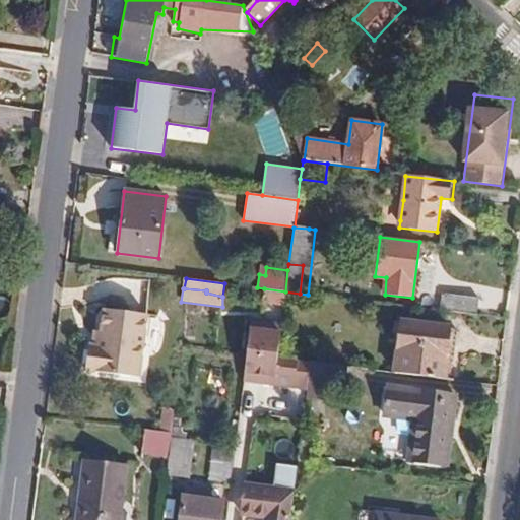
[(285,291),(264,288),(262,302),(282,305),(285,291)]
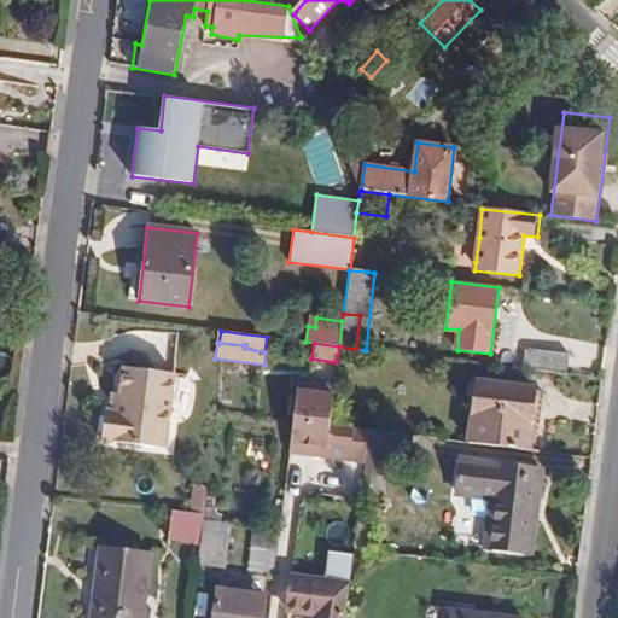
[(524,369),(566,374),(570,354),(526,349),(524,369)]
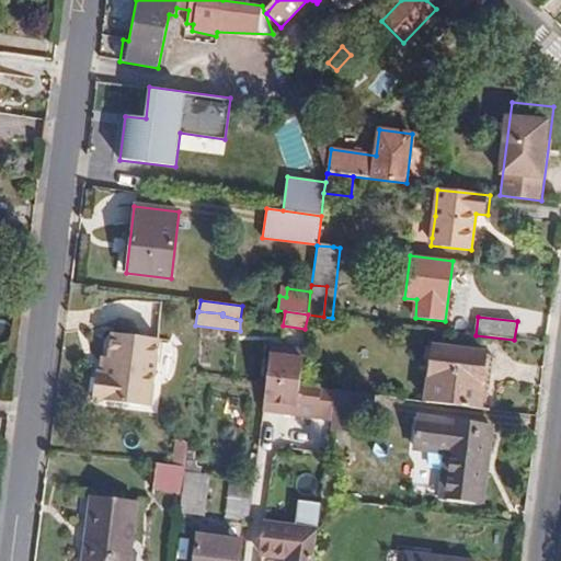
[(106,374),(100,373),(95,373),(92,400),(150,408),(159,339),(113,334),(110,357),(106,374)]
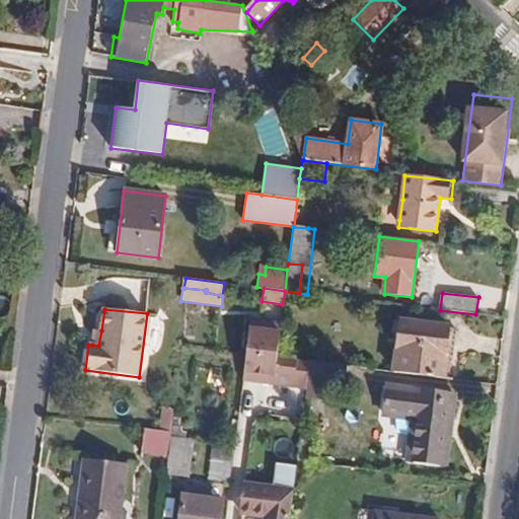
[(278,357),(282,323),(250,319),(246,353),(278,357)]
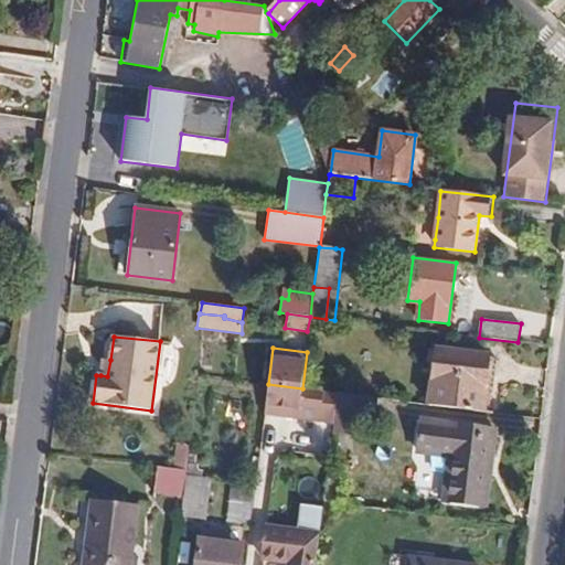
[(428,405),(480,412),(488,355),(436,348),(428,405)]
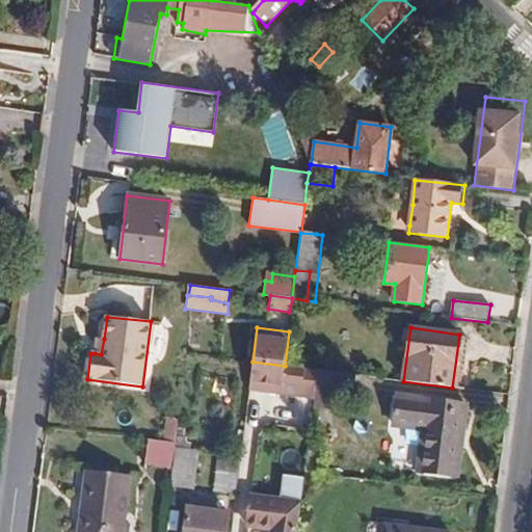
[(97,338),(95,353),(101,354),(104,339),(97,338)]
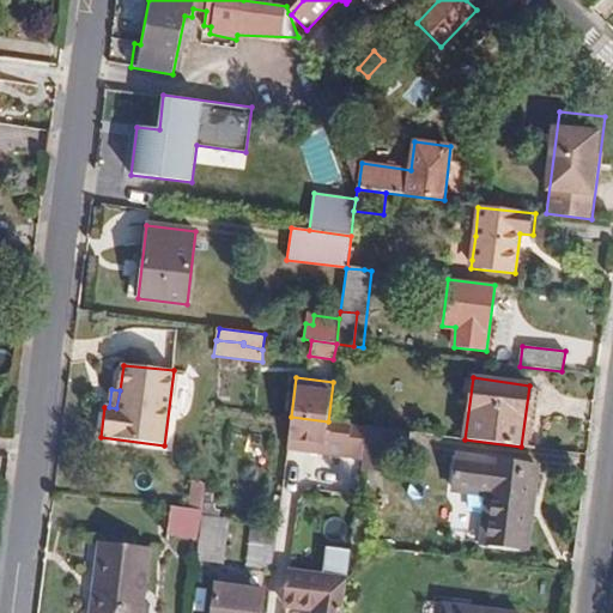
[(347,456),(362,459),(366,426),(328,422),(291,417),(286,449),(347,456)]
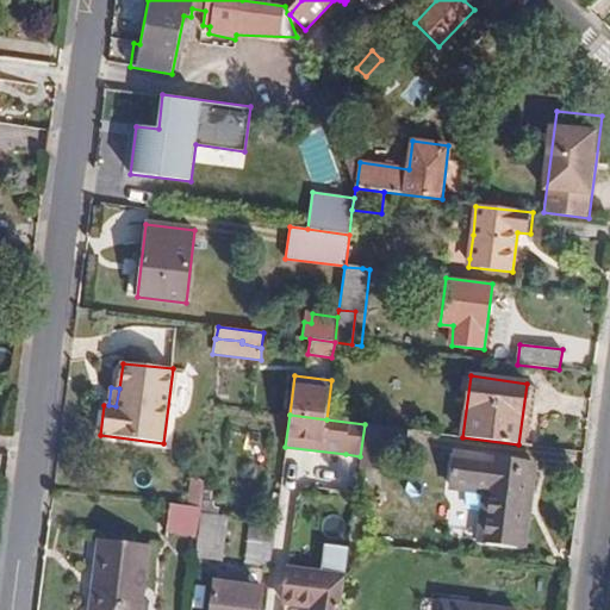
[(360,459),(359,466),(377,468),(379,446),(404,449),(406,430),(365,424),(360,456),(360,459)]
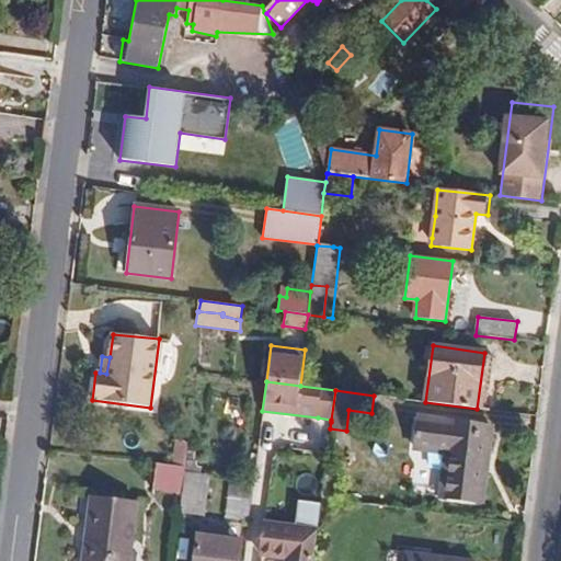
[(481,510),(493,425),(418,416),(414,449),(447,453),(439,505),(481,510)]
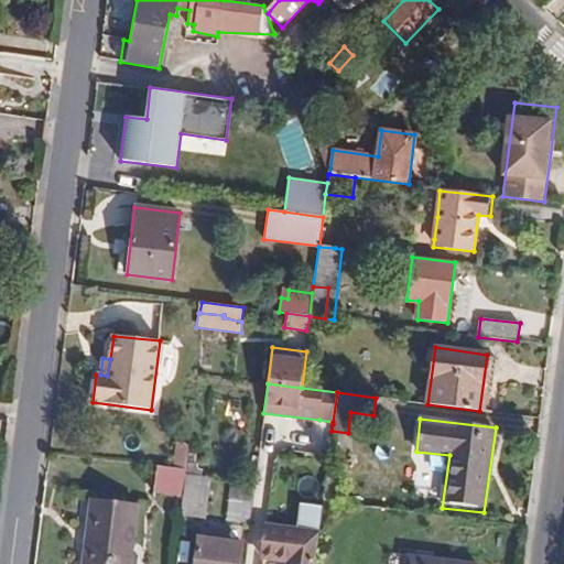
[(176,443),(174,468),(186,469),(190,444),(176,443)]
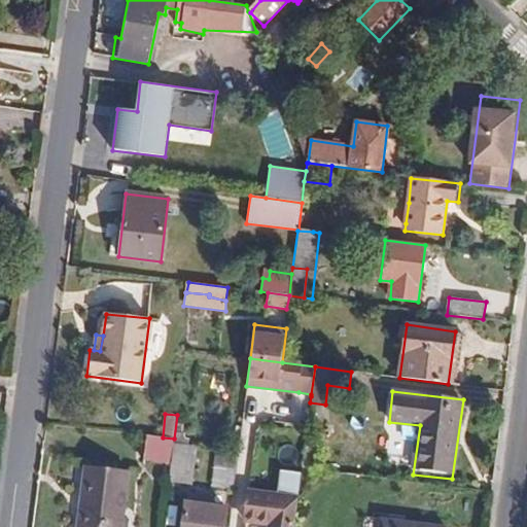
[(175,433),(169,481),(189,484),(195,447),(188,446),(189,440),(187,440),(186,440),(184,438),(184,437),(183,435),(183,434),(175,433)]
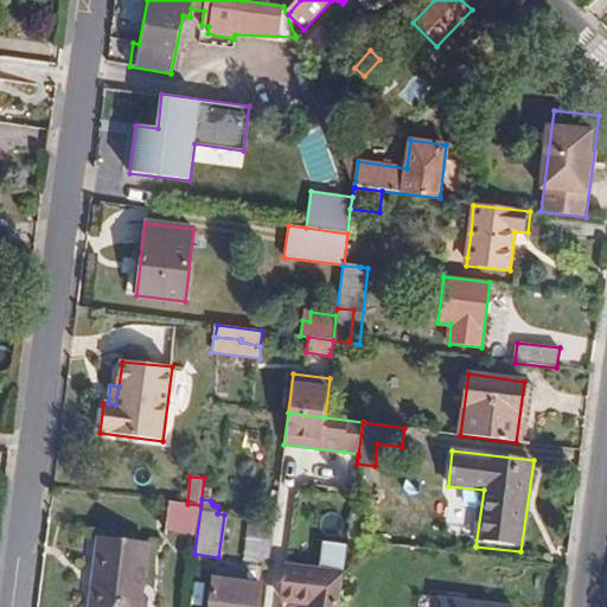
[(187,504),(170,502),(166,525),(198,528),(200,505),(187,504)]
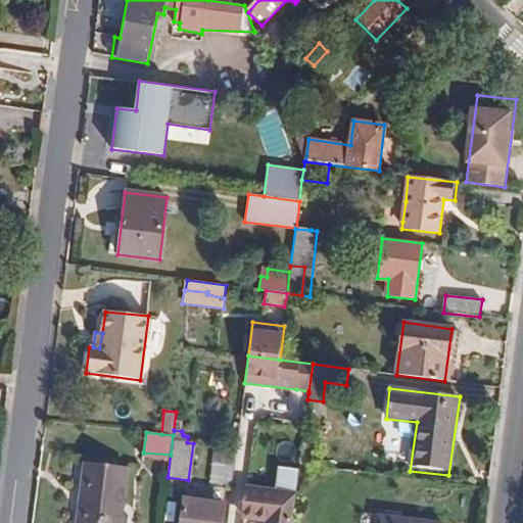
[(214,462),(235,465),(237,449),(216,446),(214,462)]
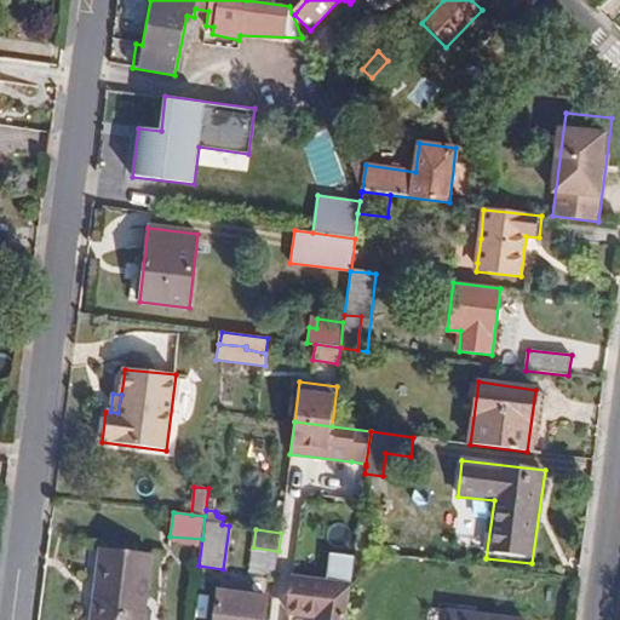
[(250,574),(275,577),(279,551),(253,547),(250,574)]
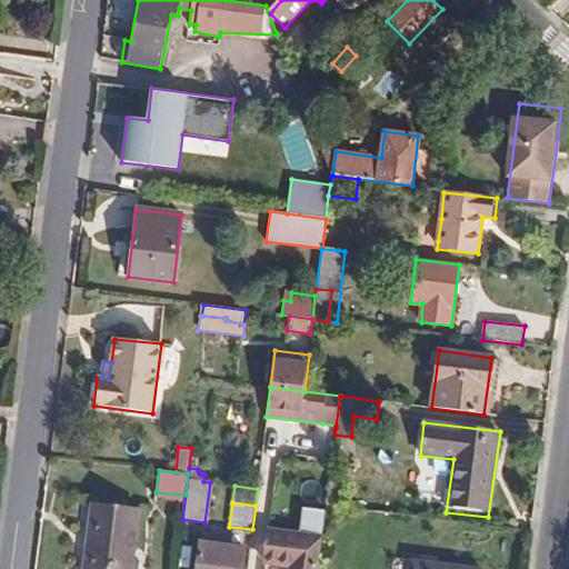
[(131,568),(139,509),(92,503),(85,568),(131,568)]
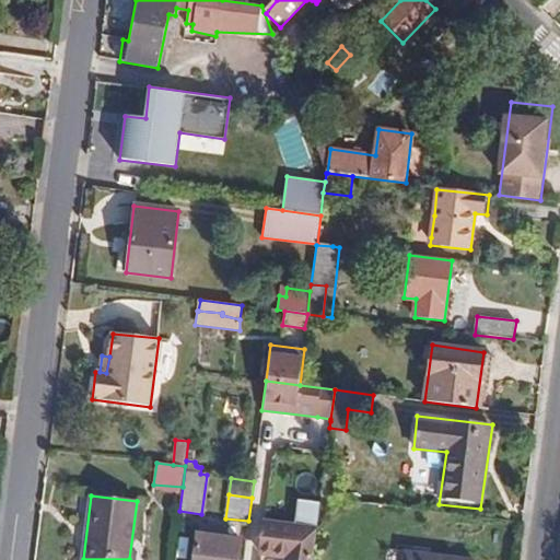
[(286,559),(312,559),(316,529),(263,522),(259,553),(287,558),(286,559)]
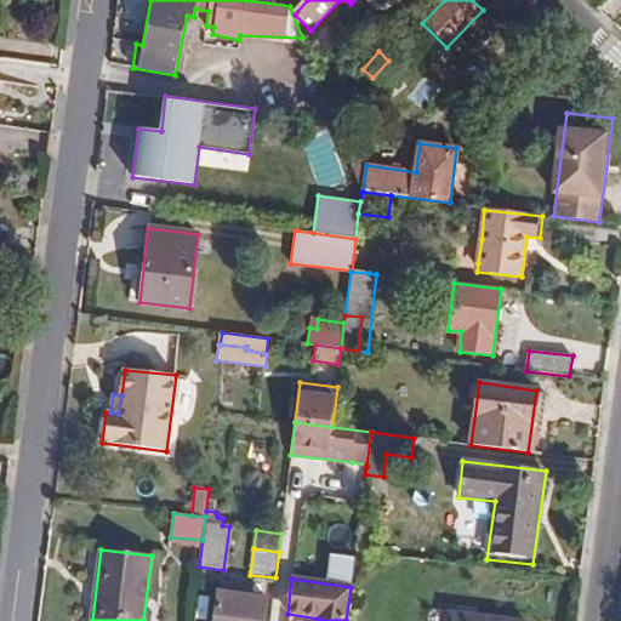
[(224,592),(246,596),(248,585),(226,581),(224,592)]
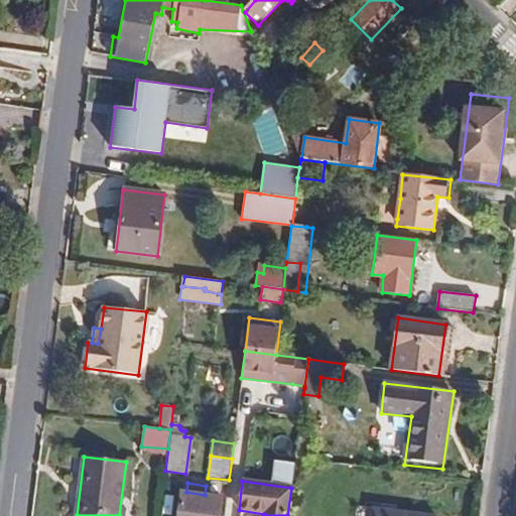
[(220,515),(223,497),(205,495),(186,492),(182,492),(178,515),(220,515)]
